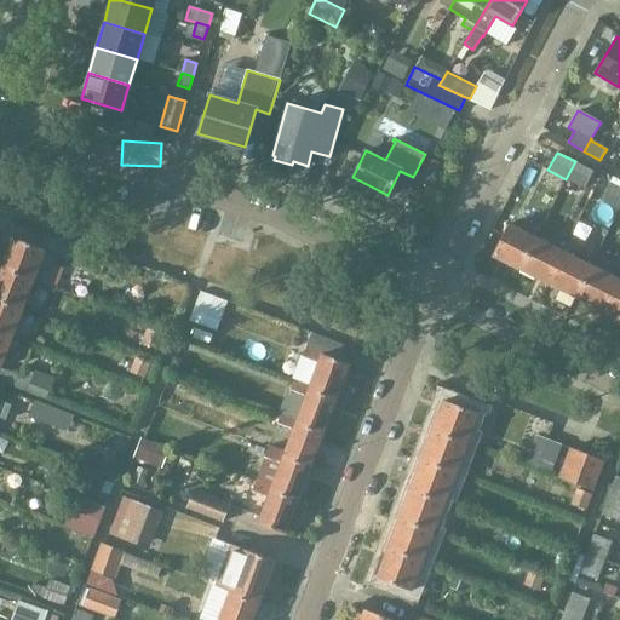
[(575,161),(566,179),(585,188),(593,171),(575,161)]
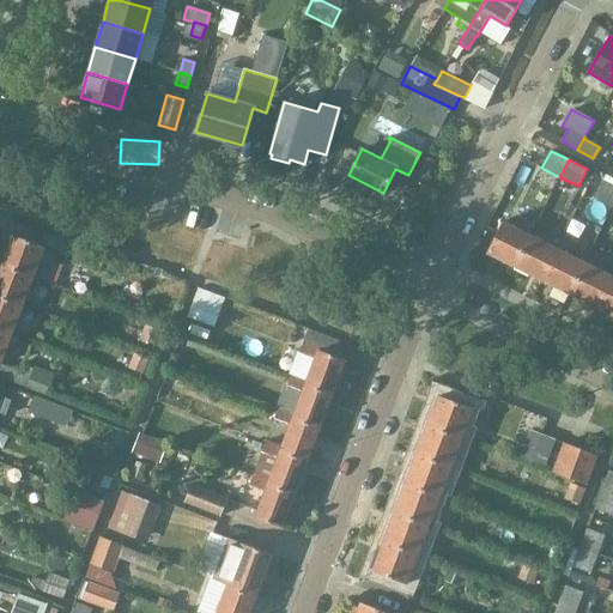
[(612,207),(612,205),(612,186),(602,181),(594,198),(612,207)]
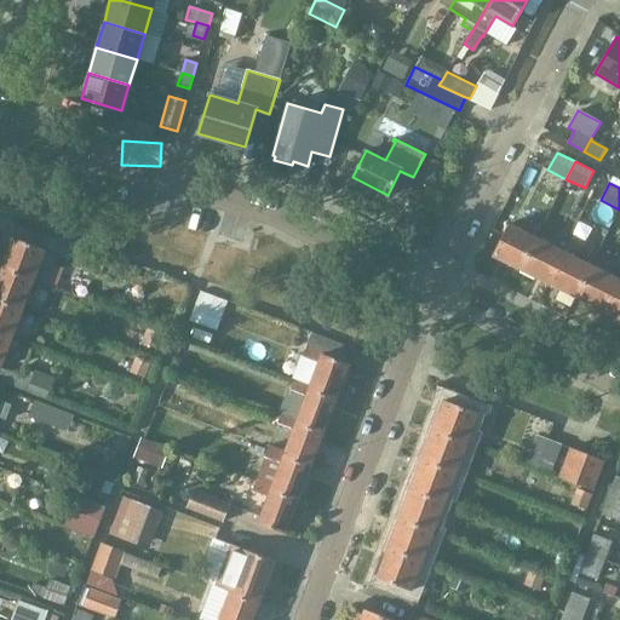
[(521,269),(537,237),(509,223),(492,254),(521,269)]
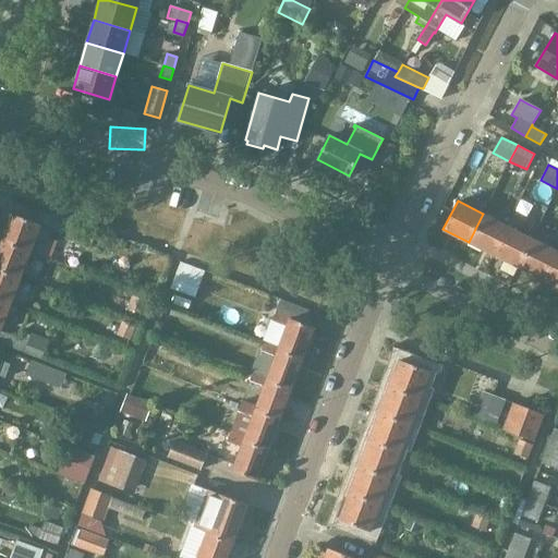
[(0,239),(0,240),(29,252),(40,225),(10,214),(0,239)]
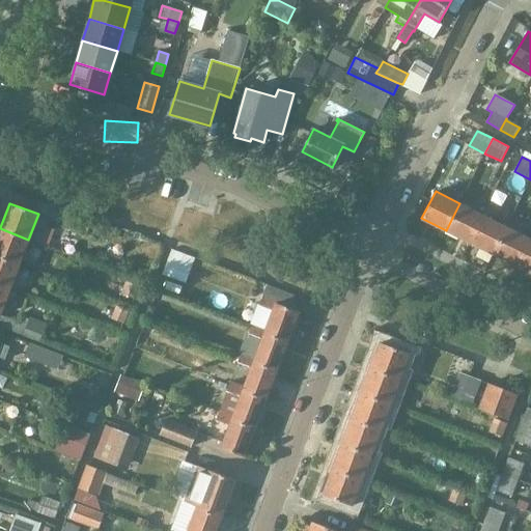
[(470,242),(483,215),(459,203),(446,230),(470,242)]
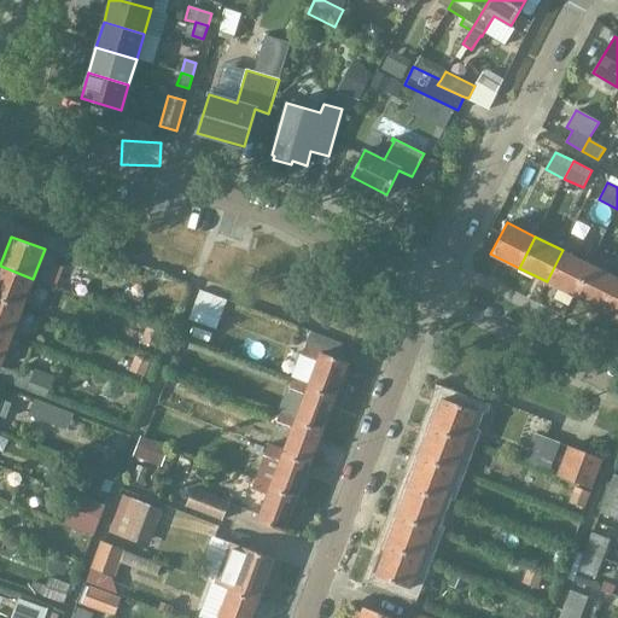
[(71,263),(83,267),(95,270),(100,257),(76,249),(71,263)]
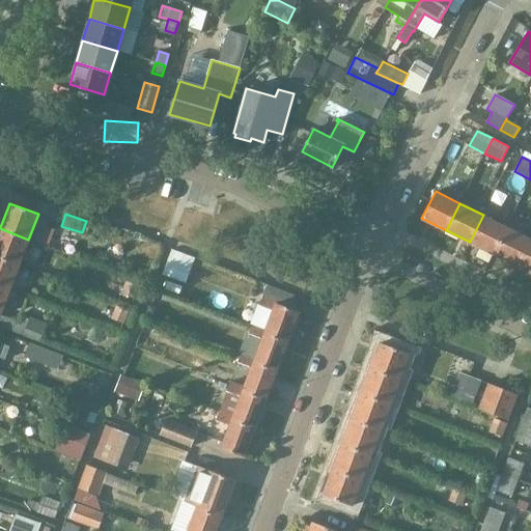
[(494,254),(507,227),(483,215),(470,242),(494,254)]
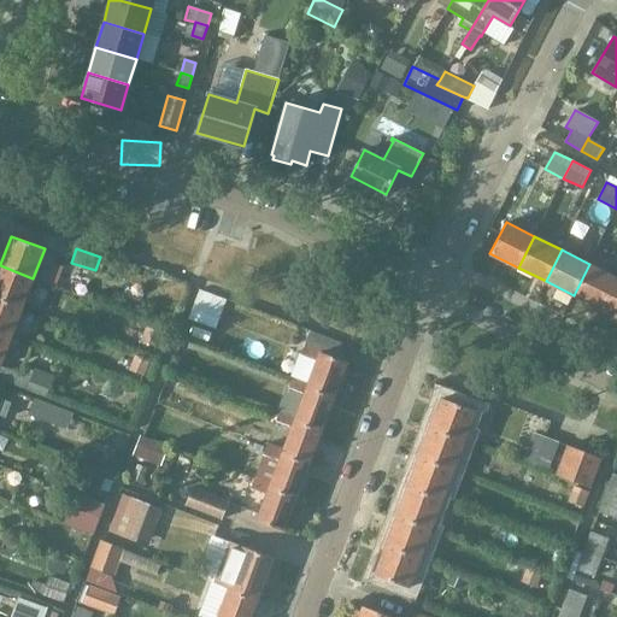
[(601,309),(616,277),(589,264),(574,295),(601,309)]
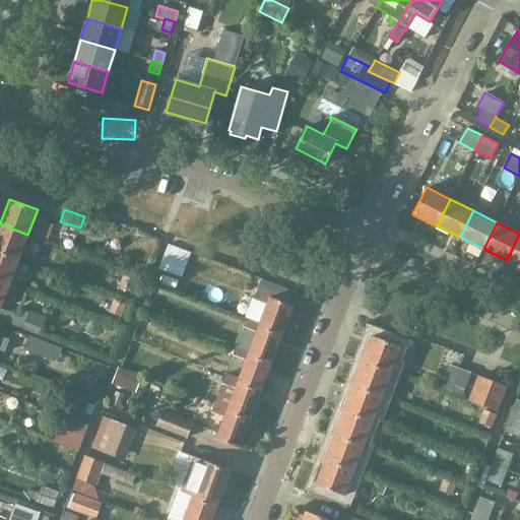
[(0,252),(18,259),(27,235),(0,223),(0,252)]
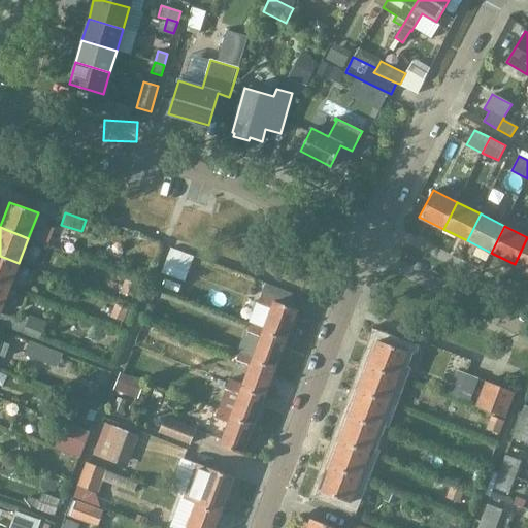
[(527,271),(527,237),(515,264),(527,271)]
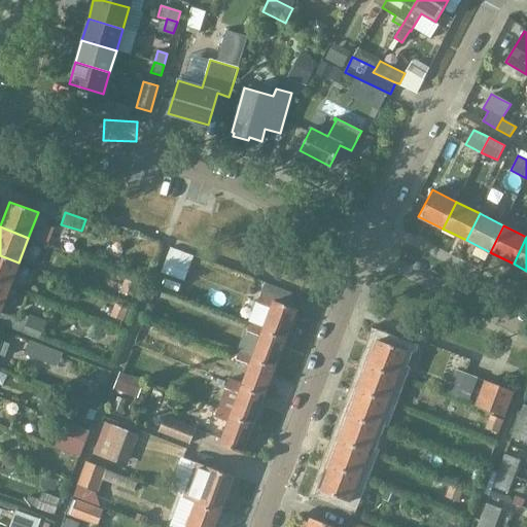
[(0,284),(9,288),(19,262),(0,255),(0,284)]
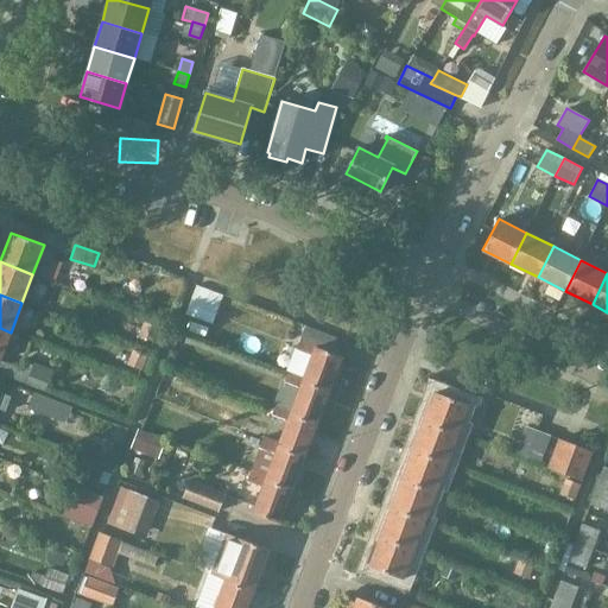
[(0,359),(11,333),(0,328),(0,359)]
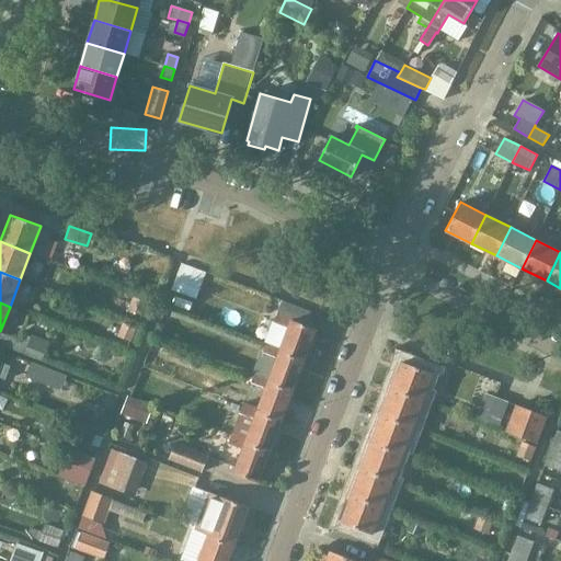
[(279,351),(304,359),(315,329),(293,320),(293,319),(277,312),(274,322),(288,328),(281,348),(279,351)]
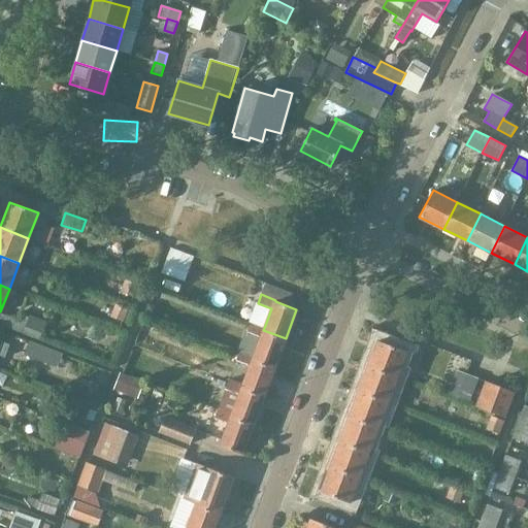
[(263,330),(264,328),(251,323),(246,332),(260,337),(253,356),(253,358),(274,366),(286,338),(263,330)]
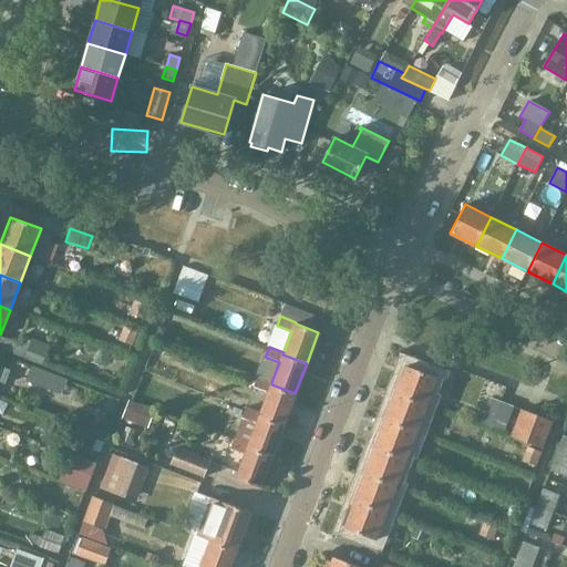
[(0,382),(4,384),(10,370),(2,368),(2,367),(0,366),(0,382)]
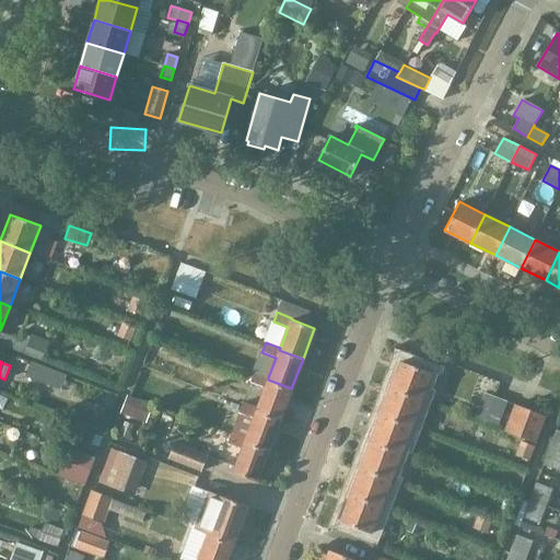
[(391,388),(421,400),(431,373),(400,361),(391,388)]
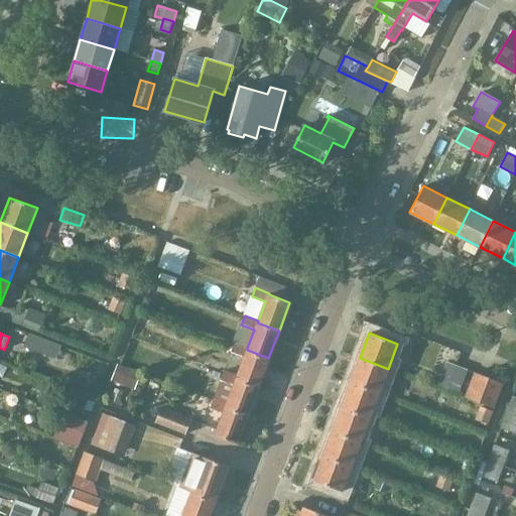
[(50,343),(27,335),(23,347),(45,356),(50,343)]
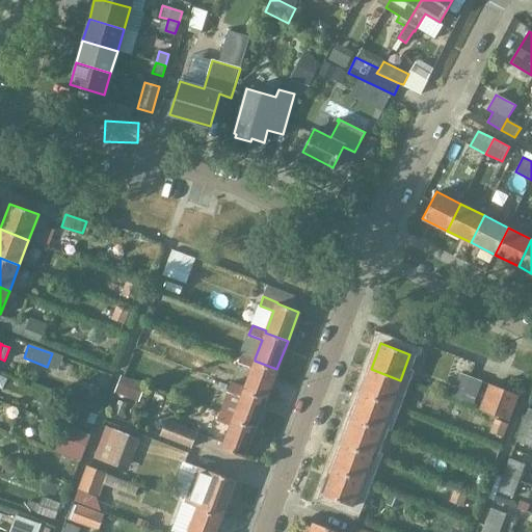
[(255,361),(255,358),(241,353),(238,363),(251,368),(244,388),(243,391),(266,399),(276,369),(255,361)]
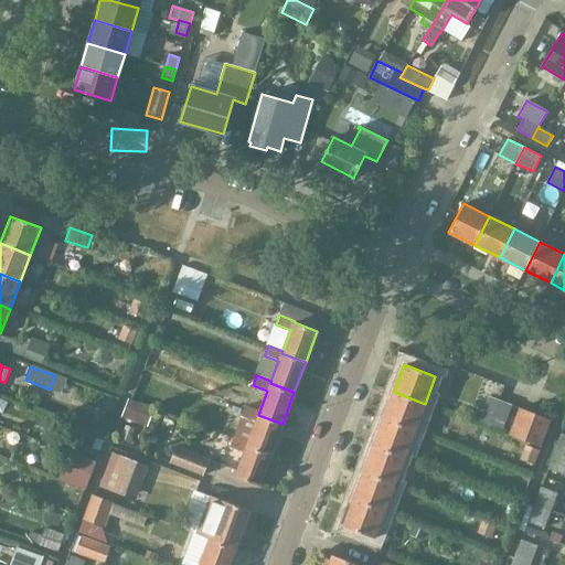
[(415,429),(425,404),(394,392),(384,418),(415,429)]
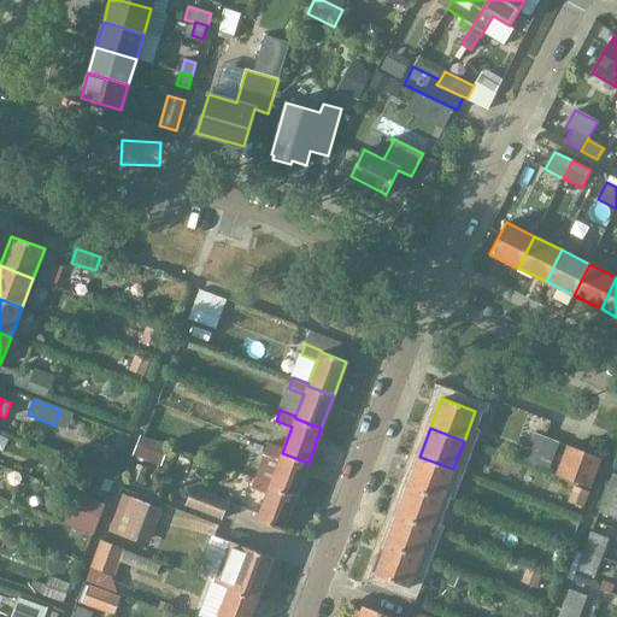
[(559,442),(534,433),(523,459),(548,469),(559,442)]
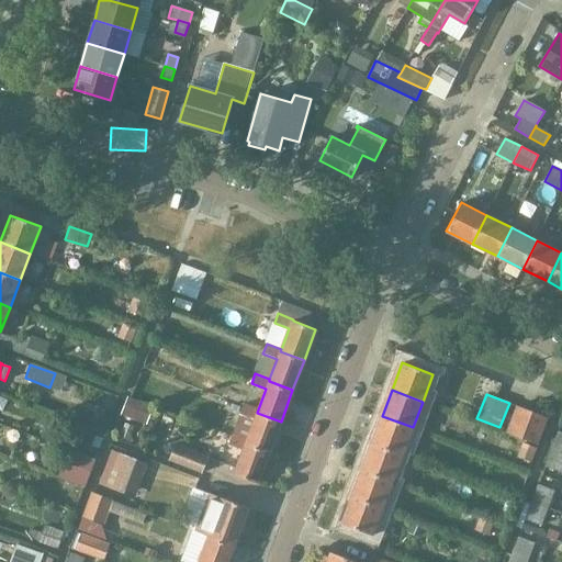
[(244,404),(239,414),(255,419),(247,441),(246,442),(269,451),(281,422),(257,413),(258,409),(244,404)]
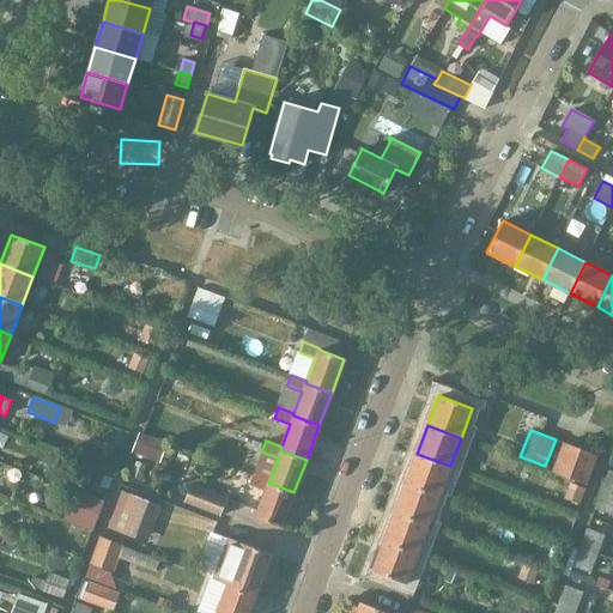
[(599,455),(595,454),(563,442),(552,471),(587,485),(599,455)]
